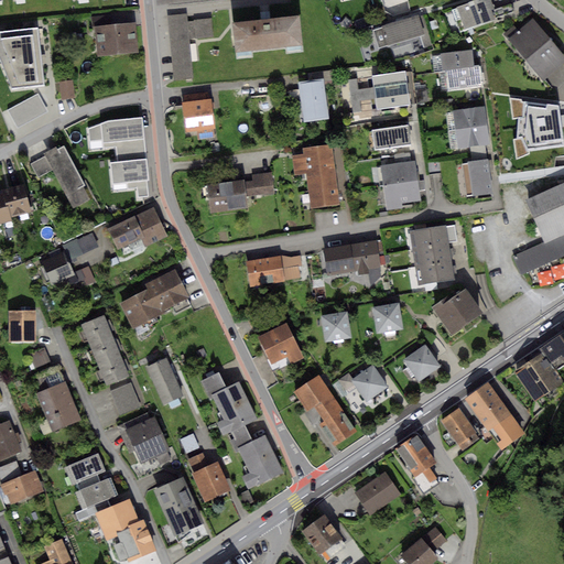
[(491,0),(474,0),(456,7),(465,31),(496,20),(495,18),(491,9),(495,8),(491,0)]
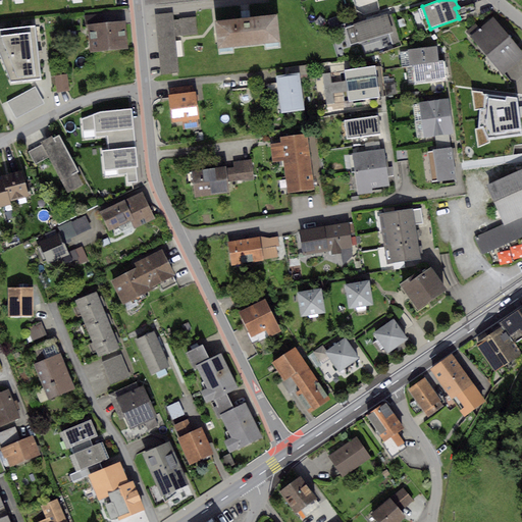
[(458,7),(455,8),(458,16),(476,10),(473,2),(458,7)]
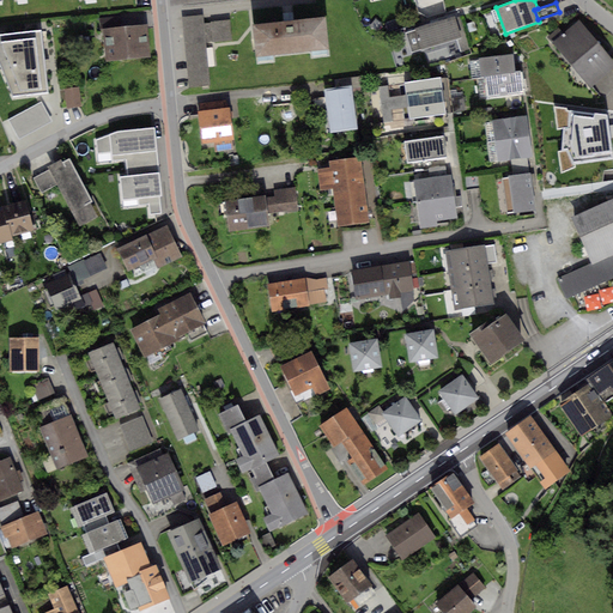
[(204,16),(182,17),(190,89),(210,86),(205,43),(232,41),(230,19),(204,22),(204,16)]
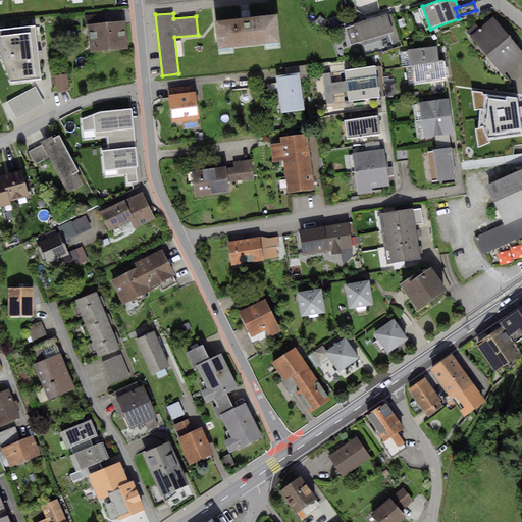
[(87,25),(103,23),(102,14),(86,15),(87,25)]
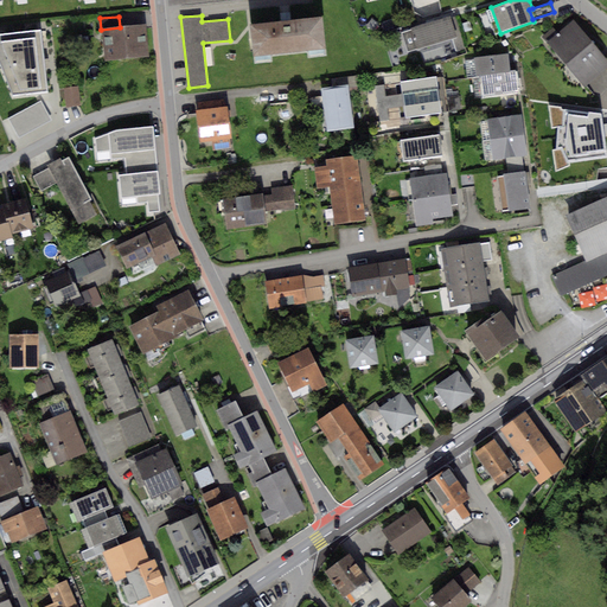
[(287,20),(250,24),(254,57),(326,49),(323,17),(287,20)]
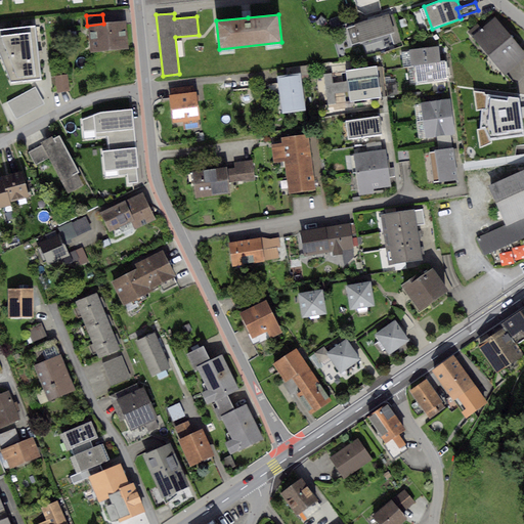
[(389,14),(355,24),(356,26),(360,42),(394,33),(389,14)]
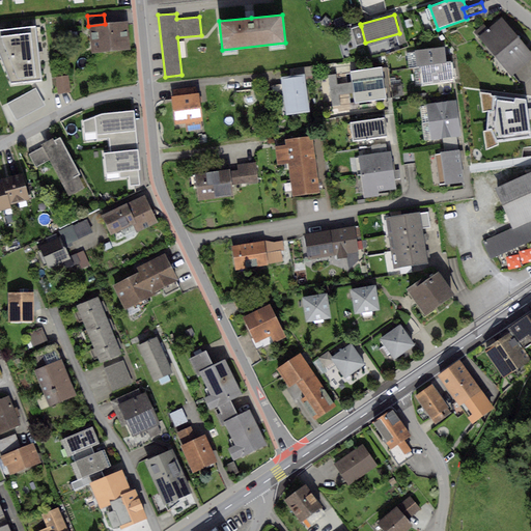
[(326,17),(320,24),(328,29),(333,23),(326,17)]
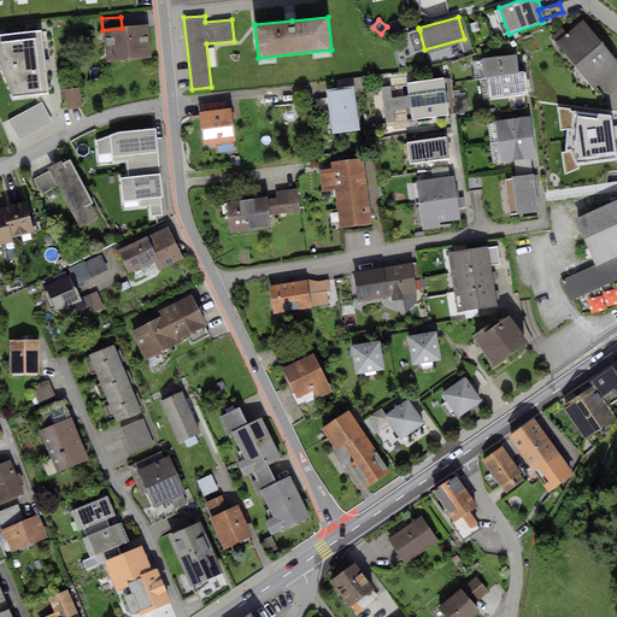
[(574,64),(601,42),(583,21),(566,34),(563,28),(552,37),(574,64)]
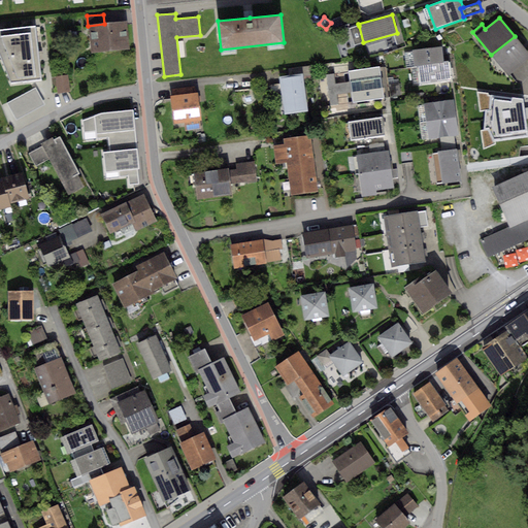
[(104,24),(88,26),(91,53),(128,50),(126,23),(104,24)]
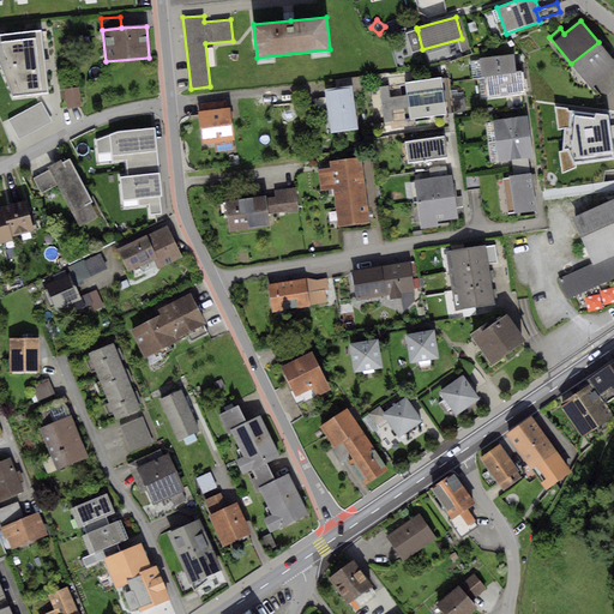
[(41,30),(0,34),(0,65),(12,95),(46,91),(41,30)]
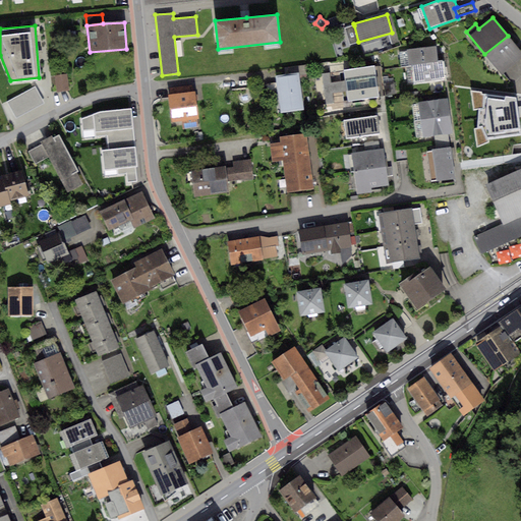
[(358,42),(354,25),(345,29),(350,44),(358,42)]
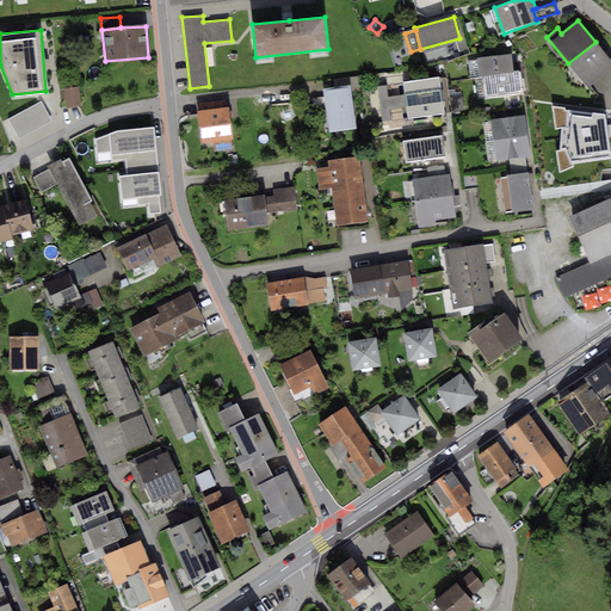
[(610,60),(596,42),(568,63),(587,87),(610,67),(610,60)]
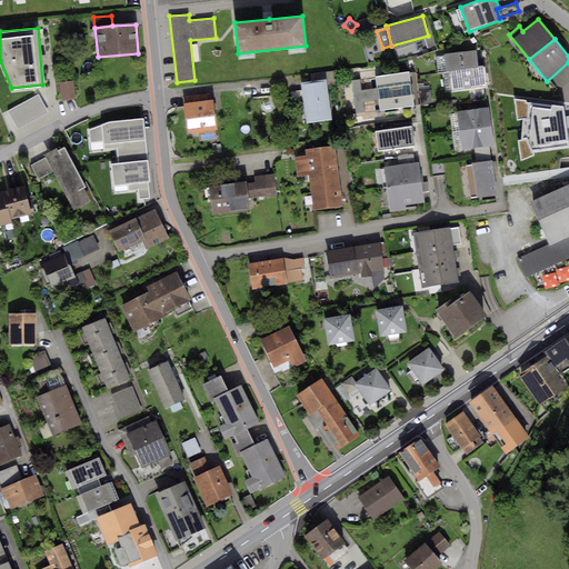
[(450,70),(478,67),(477,50),(443,55),(446,71),(450,70)]
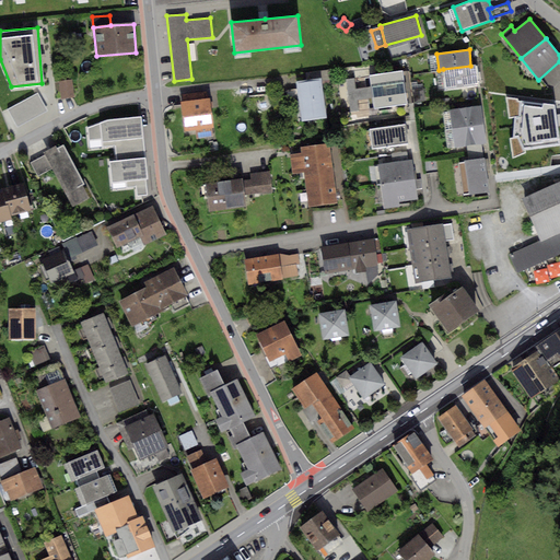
[(470,66),(443,69),(445,90),(478,85),(476,65),(470,66)]
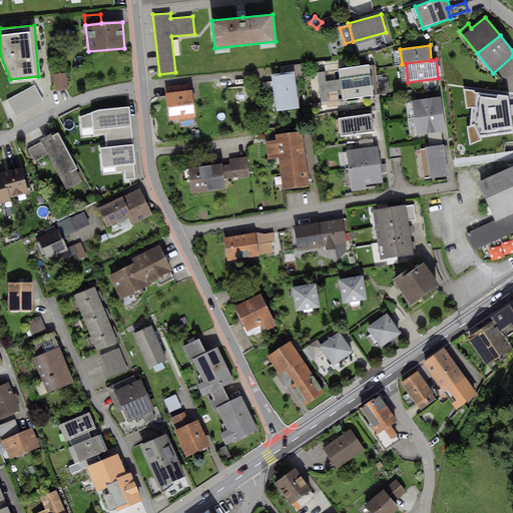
[(280,66),(281,73),(295,71),(303,70),(302,63),(280,66)]
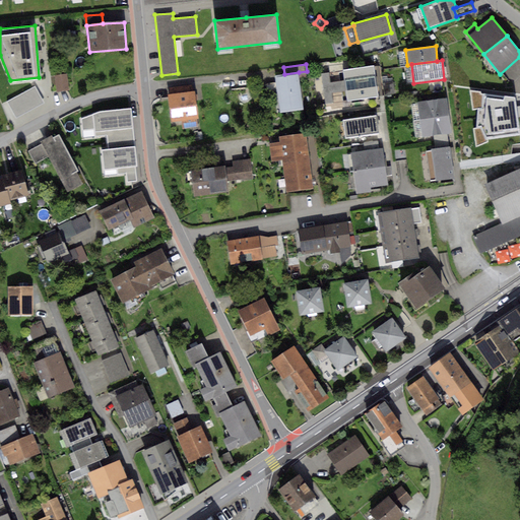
[(374,65),(343,70),(345,80),(346,91),(348,101),(378,95),(374,65)]
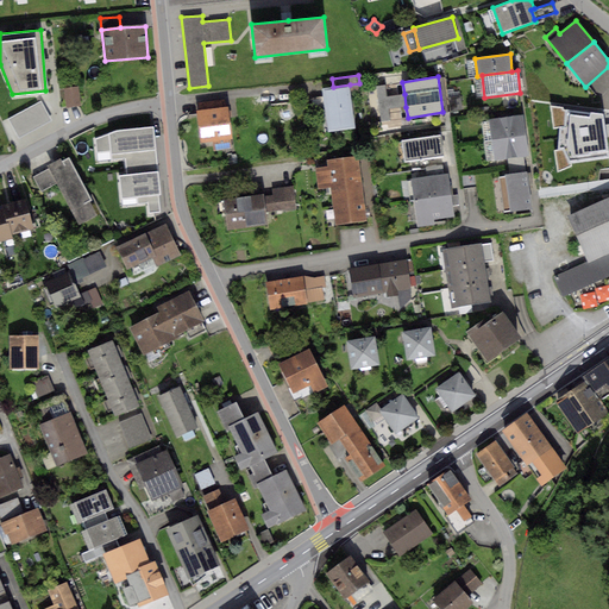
[(333,87),(324,88),(330,131),(355,129),(350,85),(333,87)]
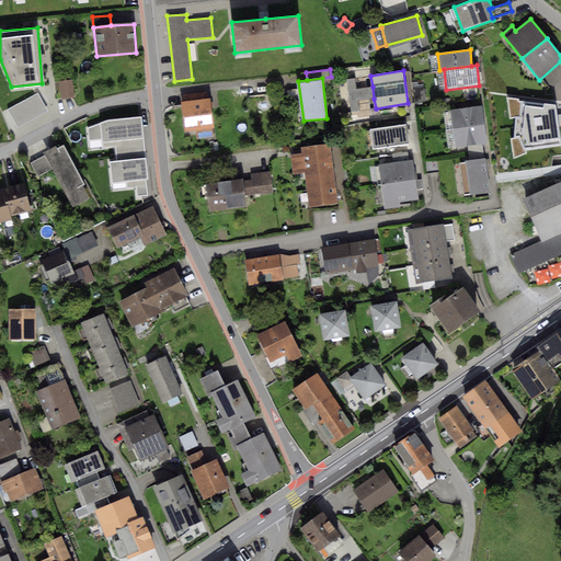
[(355,78),(346,79),(351,112),(359,111),(358,101),(356,89),(355,78)]
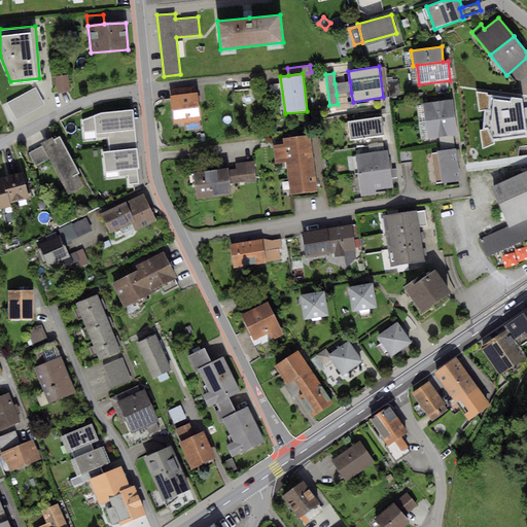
[(68,75),(56,76),(57,94),(70,93),(68,75)]
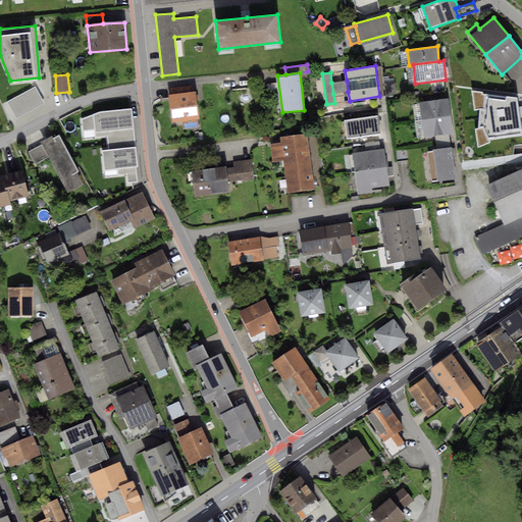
[(347,81),(331,83),(333,94),(348,92),(347,81)]
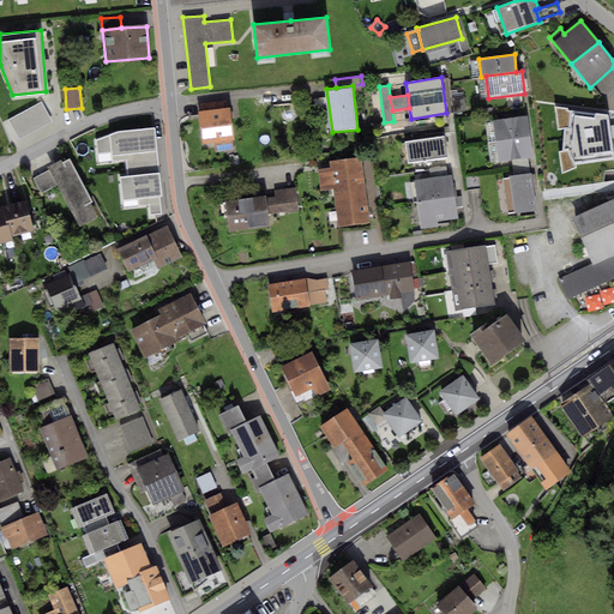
[(464,97),(452,98),(455,113),(467,112),(464,97)]
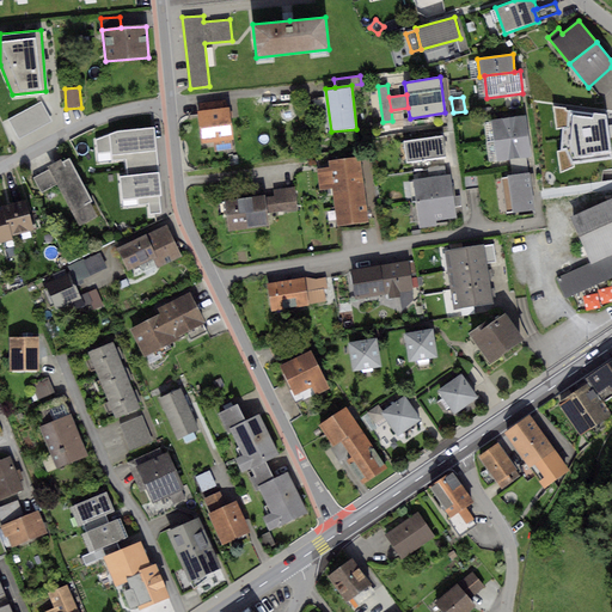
[(199,103),(200,111),(227,108),(226,101),(199,103)]
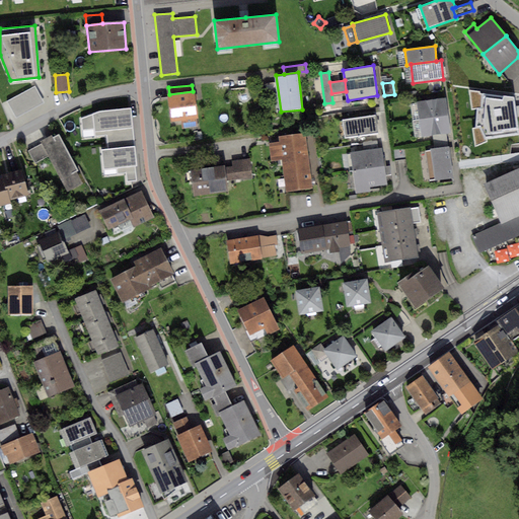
[(34,86),(8,101),(16,117),(44,101),(34,86)]
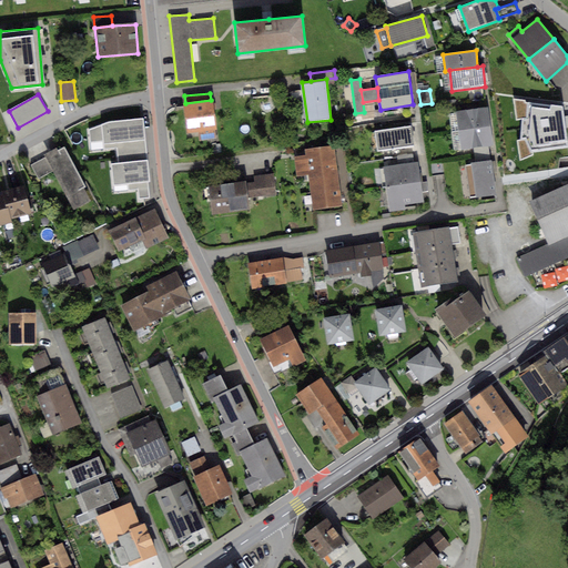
[(185,103),(183,103),(186,133),(216,130),(213,100),(211,100),(185,103)]
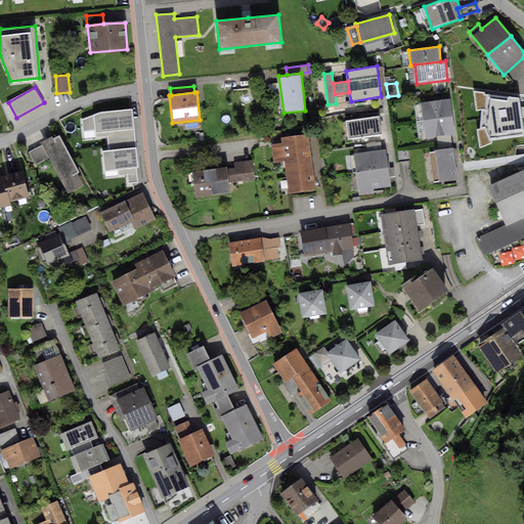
[(523,133),(519,98),(474,92),(476,112),(482,111),(480,130),(477,130),(480,148),(491,143),(491,139),(523,135),(523,133)]
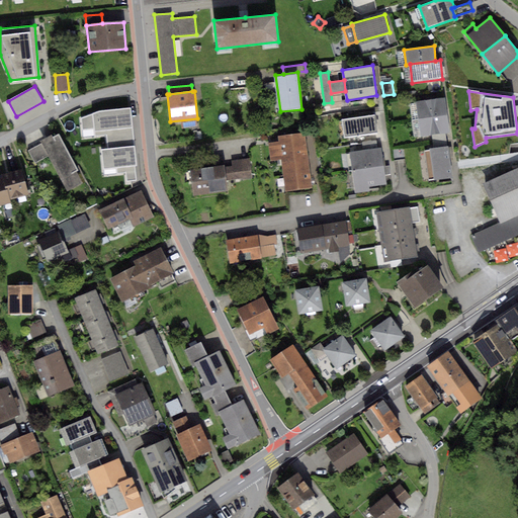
[(416,102),(418,118),(446,115),(444,98),(416,102)]
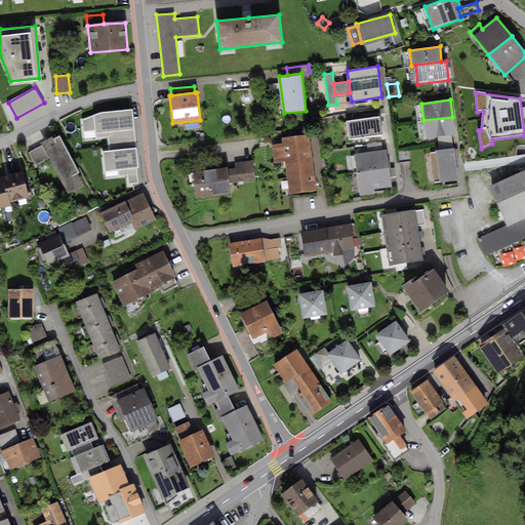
[(99,113),(81,120),(82,132),(95,130),(96,138),(108,136),(110,150),(135,147),(132,110),(99,113)]
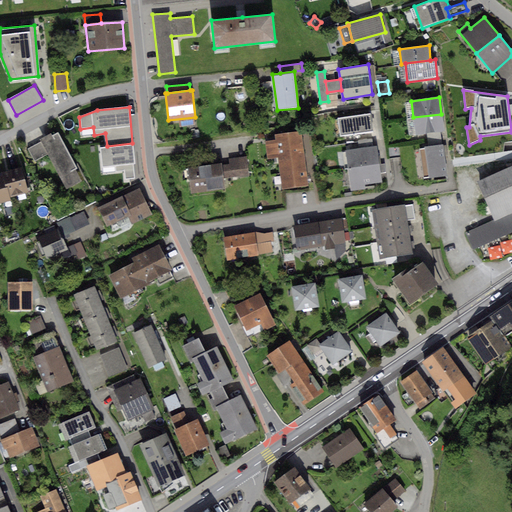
[(370,114),(338,119),(340,136),(372,131),(370,114)]
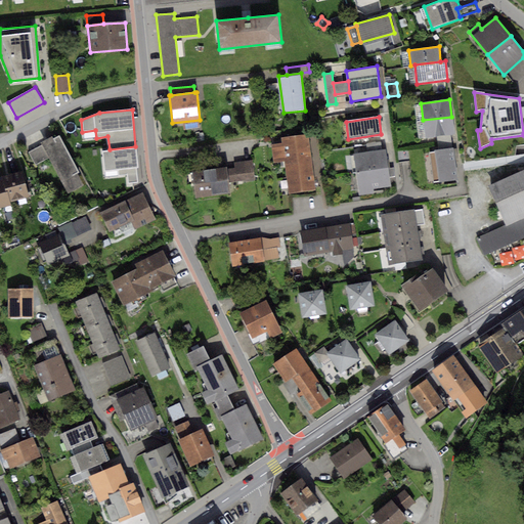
[(451,117),(423,120),(426,138),(436,137),(450,135),(453,135),(451,117)]
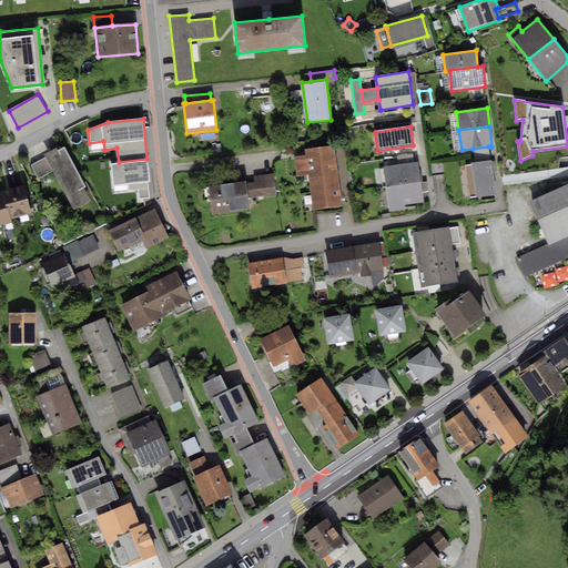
[(306,158),(295,159),(297,179),(307,178),(312,212),(342,209),(334,145),(305,149),(306,158)]
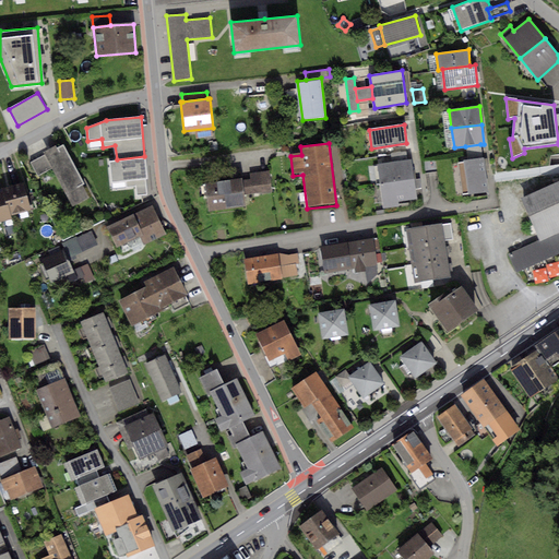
[(55,146),(43,153),(44,155),(51,169),(72,206),(88,198),(82,186),(85,185),(63,144),(56,149),(55,146)]
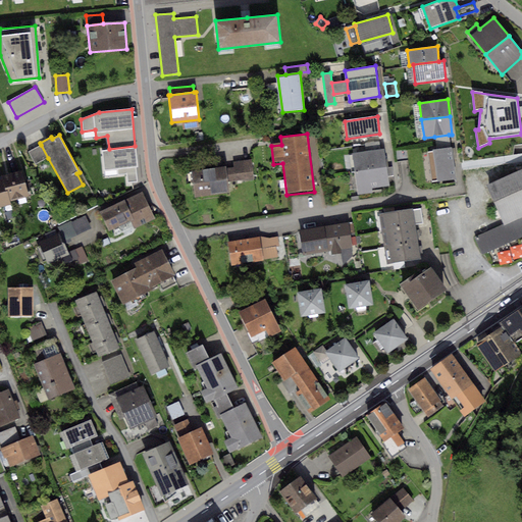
[(449,135),(434,137),(436,149),(450,148),(449,135)]
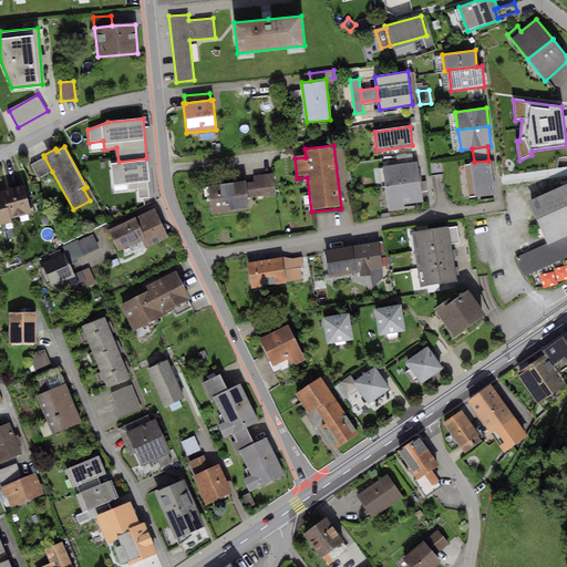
[(52,172),(44,157),(31,165),(38,179),(52,172)]
